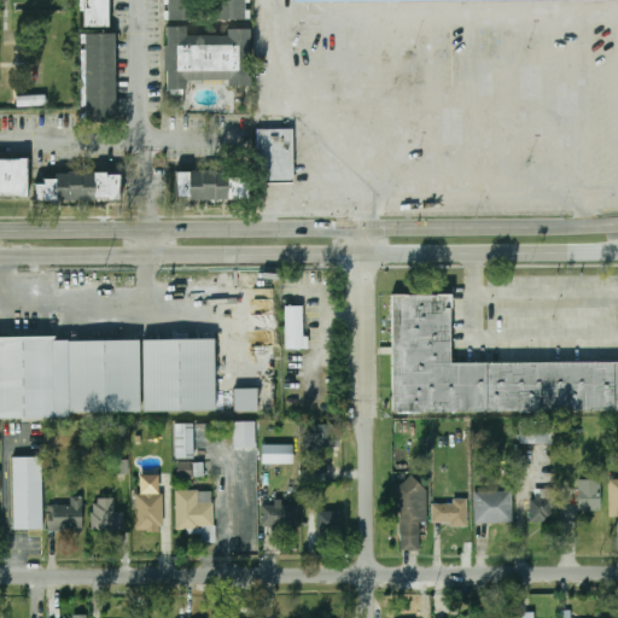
[(88,0),(112,0),(112,21),(88,21),(88,0)]
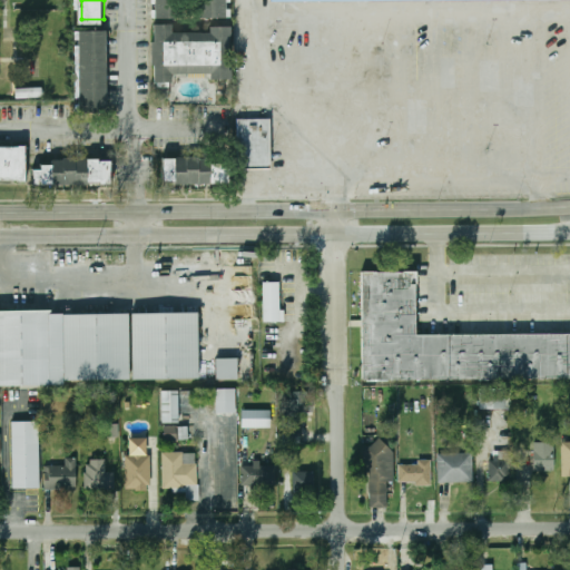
[(156,0),(186,0),(187,12),(157,12),(156,0)]
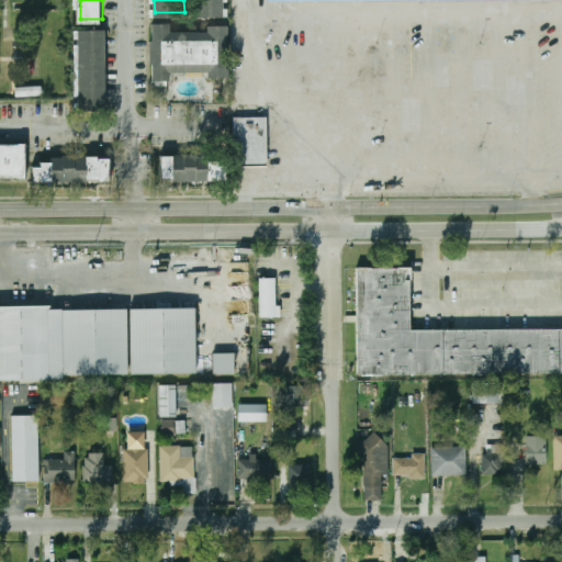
[(199,0),(228,0),(229,14),(199,14),(199,0)]
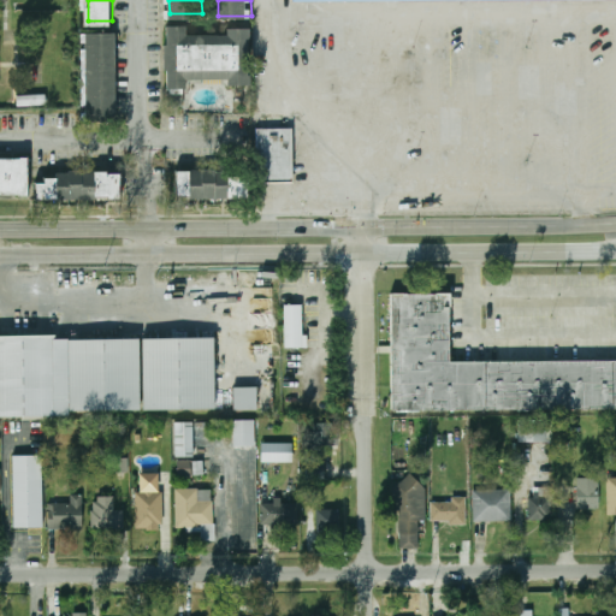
[(189,29),(230,29),(230,23),(253,23),(253,83),(231,83),(231,73),(189,73),(189,88),(169,88),(169,22),(189,22),(189,29)]
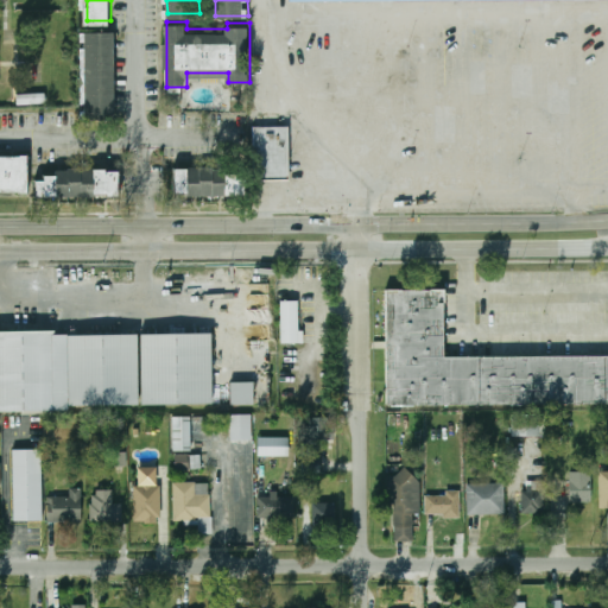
[(89,27),(115,27),(116,108),(90,108),(89,27)]
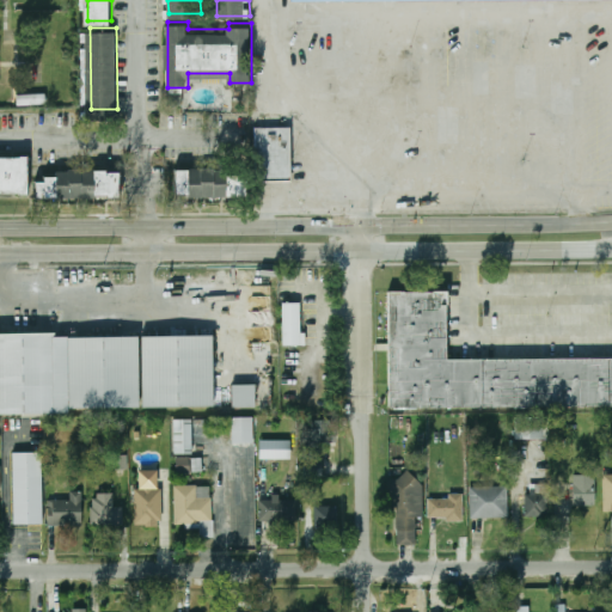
[(17,105),(44,104),(44,96),(17,96),(17,105)]
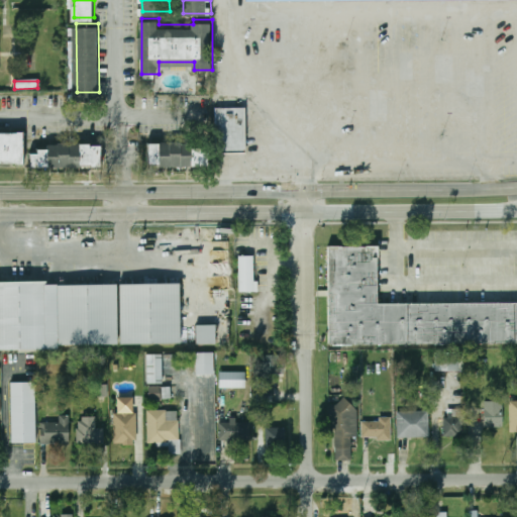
[(247,103),(248,148),(219,148),(218,103),(247,103)]
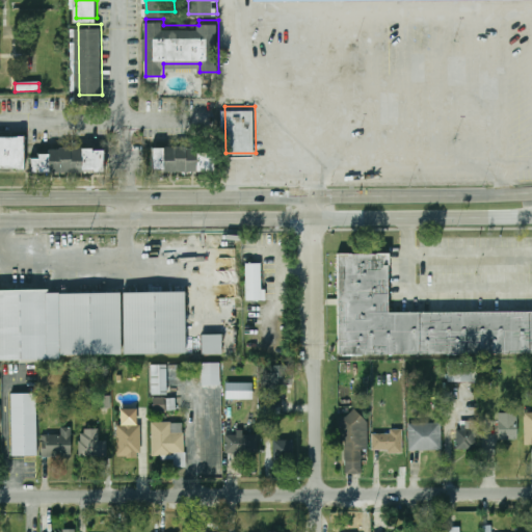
[(0,131),(26,131),(27,166),(0,166),(0,131)]
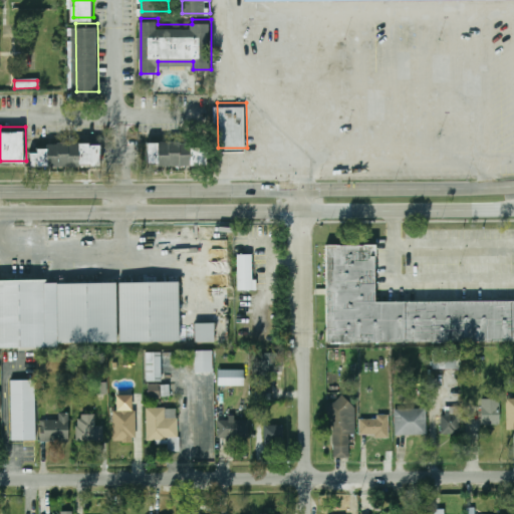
[(150,139),(205,138),(206,164),(151,165),(150,139)]
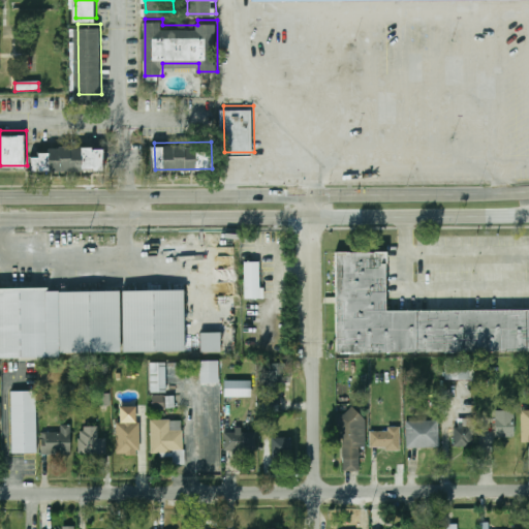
[(33,169),(33,145),(107,145),(109,168),(33,169)]
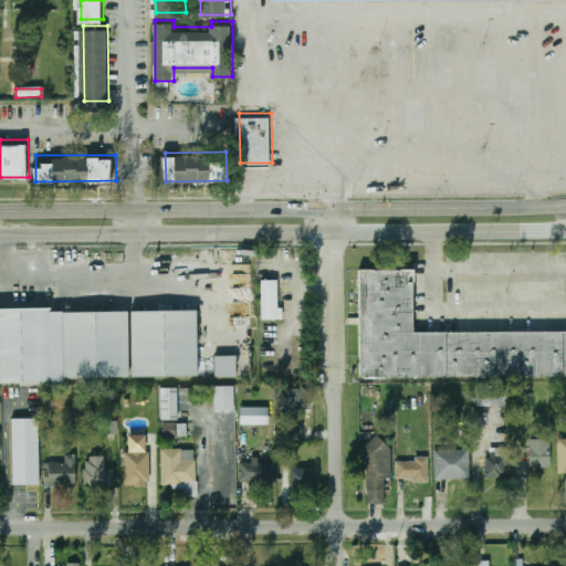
[(363,264),(417,263),(417,327),(565,325),(565,371),(364,374),(363,264)]
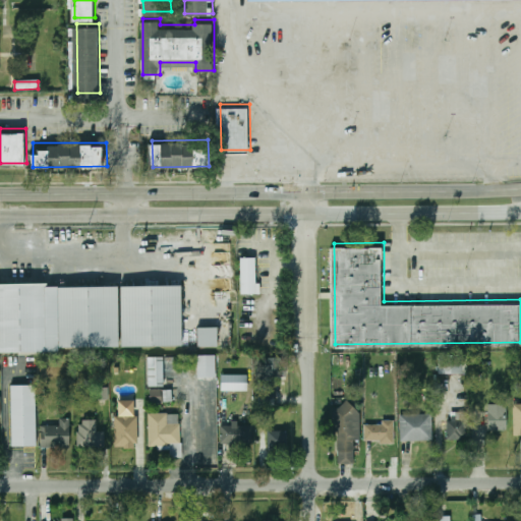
[(241,258),(256,258),(256,283),(262,283),(262,294),(241,294),(241,258)]
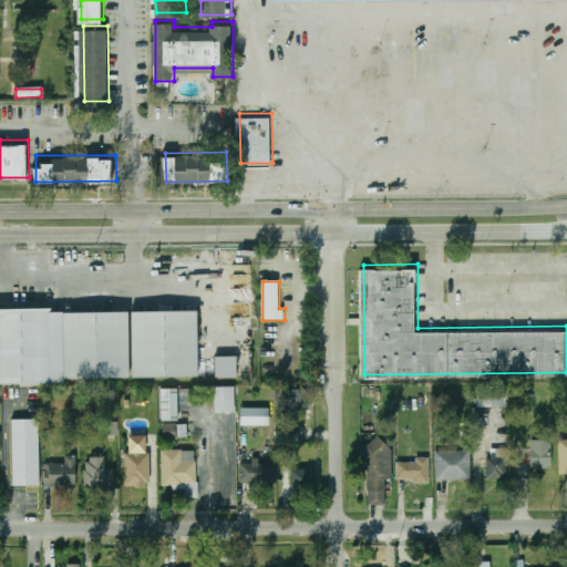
[(129,311),(130,379),(50,380),(50,389),(0,389),(0,307),(51,307),(51,311),(64,311),(64,312),(129,311)]
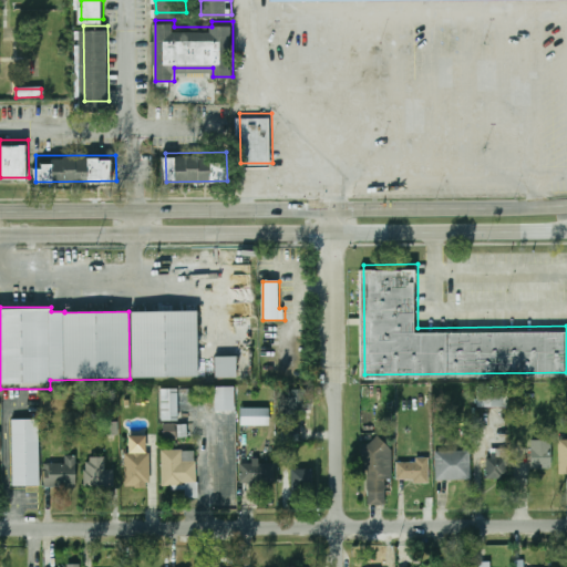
[(134,312),(197,312),(197,378),(133,377),(134,312)]
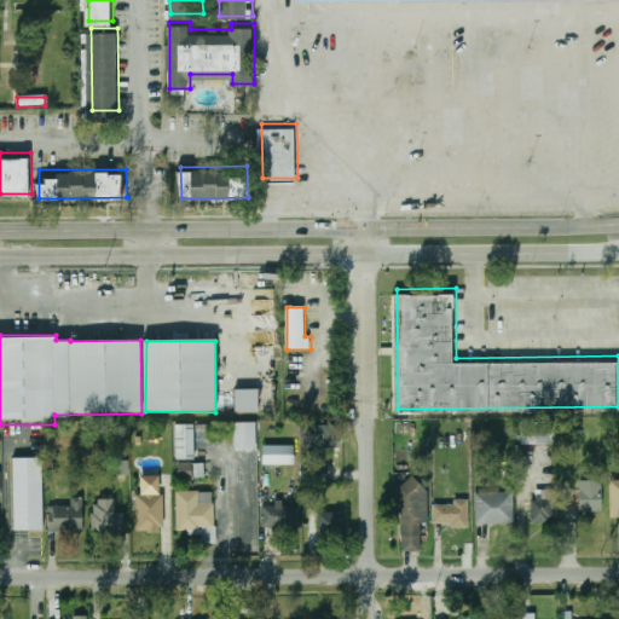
[(236,391),(259,391),(259,414),(236,414),(236,391)]
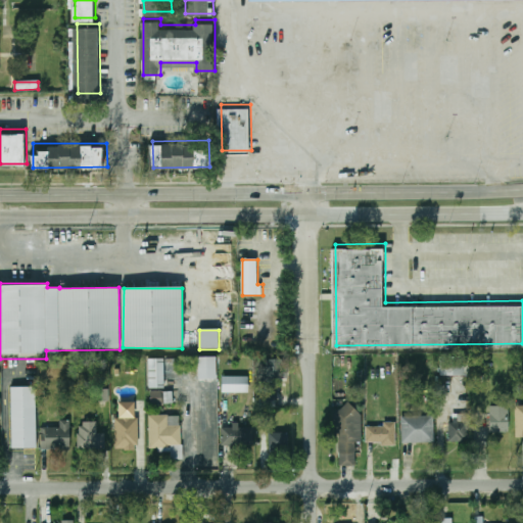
[(200,358),(218,358),(218,382),(200,382),(200,358)]
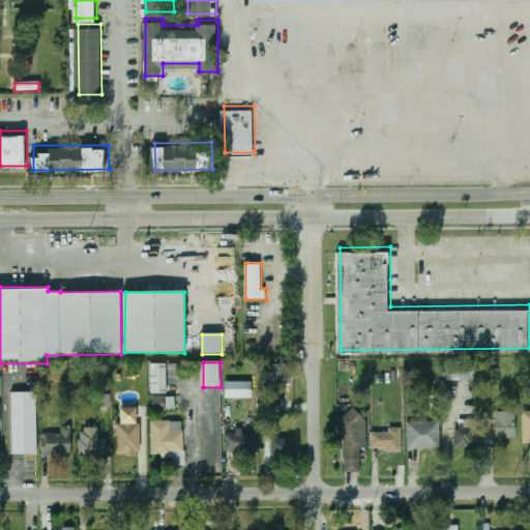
[(152,364),(167,364),(167,393),(152,393),(152,364)]
